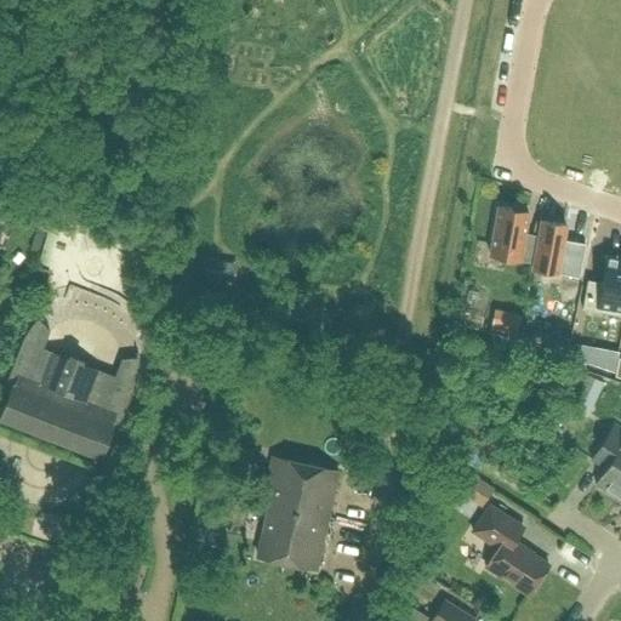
[(533,262),(537,235),(523,232),(527,211),(497,205),(489,255),(533,262)]
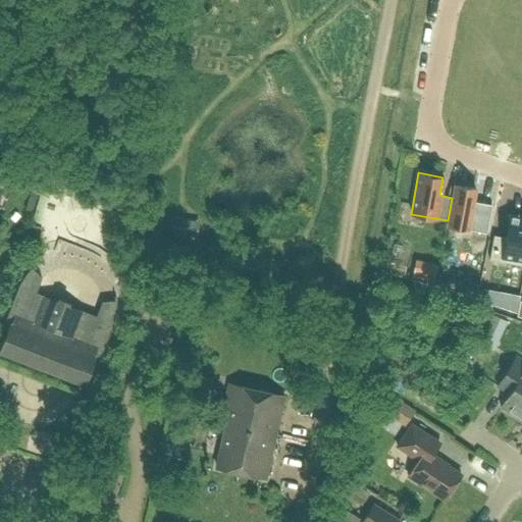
[(475,189),(454,185),(452,198),(448,220),(447,225),(467,229),(475,189)]
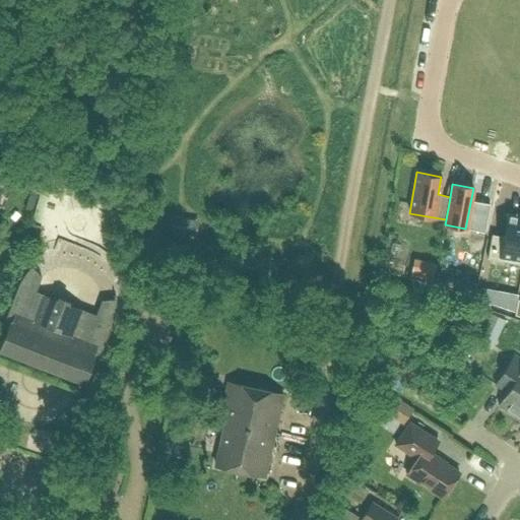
[(491,211),(477,208),(475,217),(489,220),(491,211)]
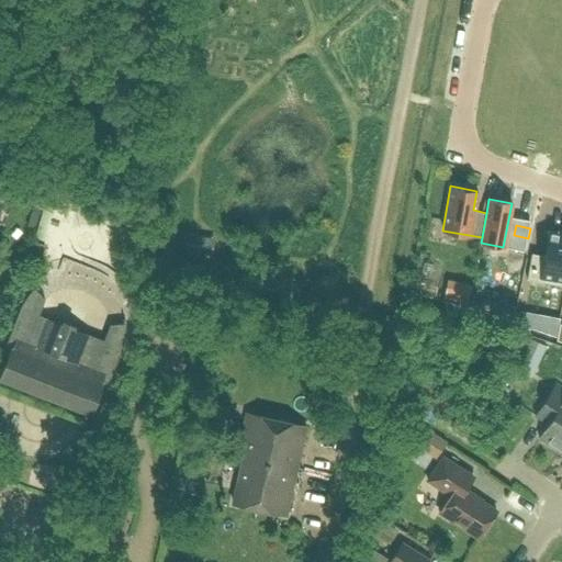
[(530,253),(526,279),(561,285),(561,232),(559,232),(559,234),(548,233),(543,256),(530,253)]
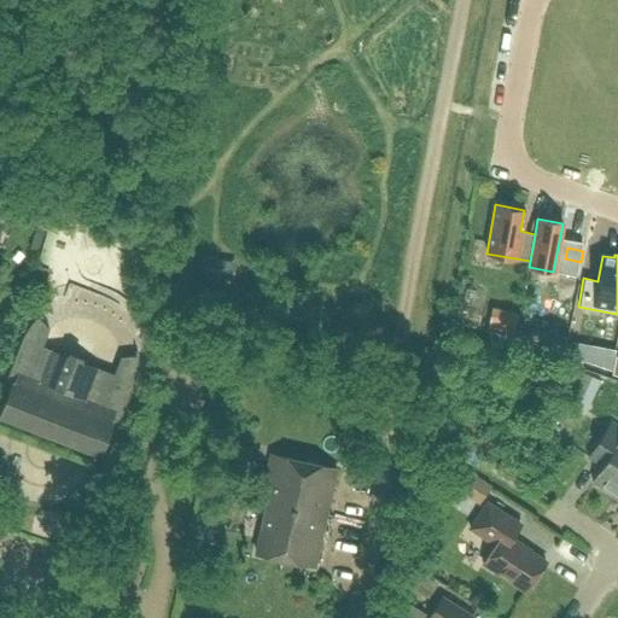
[(24,331),(21,338),(5,382),(11,384),(0,412),(0,417),(98,455),(99,453),(98,453),(110,423),(117,425),(133,383),(135,373),(136,365),(136,355),(136,350),(134,350),(135,355),(120,356),(114,374),(97,368),(97,367),(95,366),(94,369),(79,362),(80,359),(69,354),(68,359),(52,353),(52,350),(51,349),(50,351),(41,348),(48,328),(39,318),(42,314),(41,313),(35,319),(29,325),(24,331)]
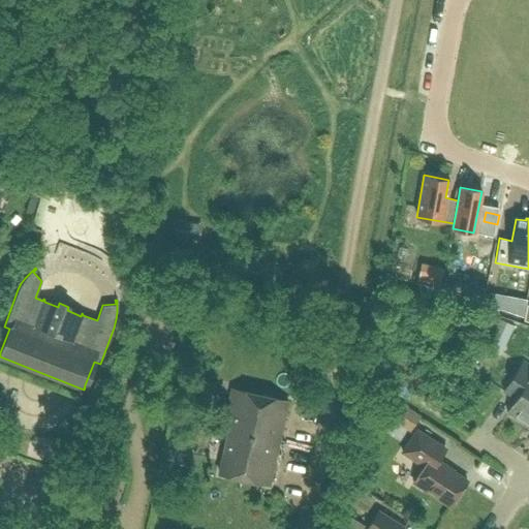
[(525,424),(528,416),(528,365),(522,361),(502,391),(515,399),(506,411),(525,424)]
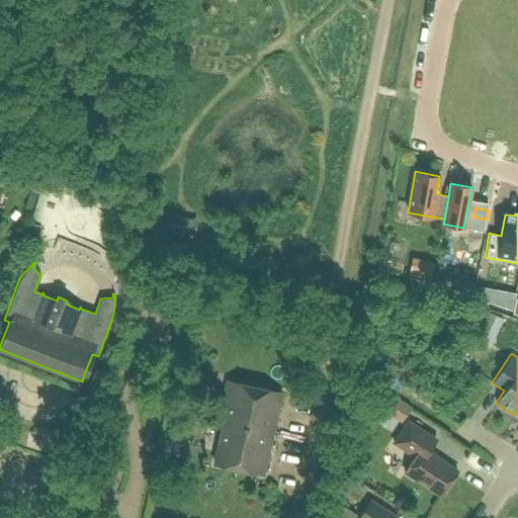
[(217,423),(222,424),(212,463),(263,476),(281,393),(226,380),(217,423)]
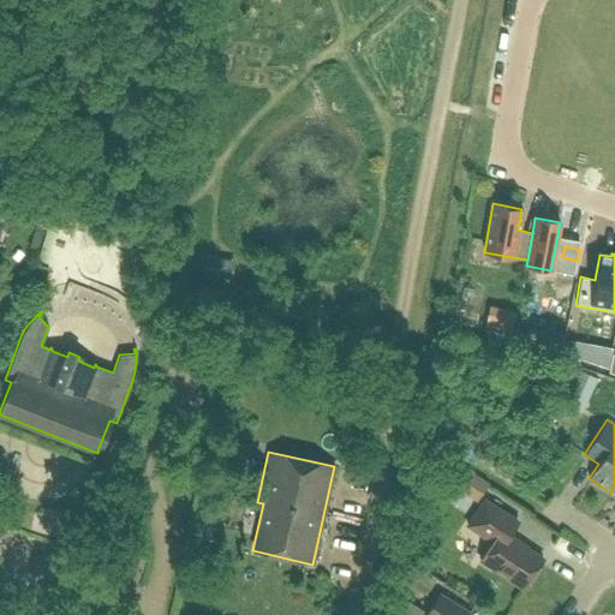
[(453,466),(446,478),(482,501),(489,489),(453,466)]
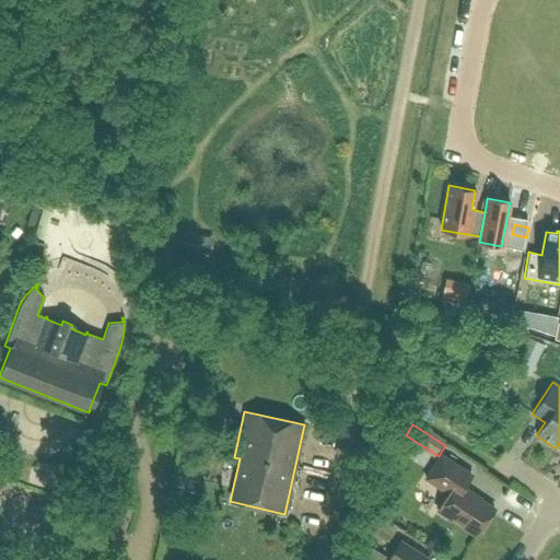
[(493,509),(462,488),(470,475),(440,455),(424,478),(448,493),(436,510),(476,536),(493,509)]
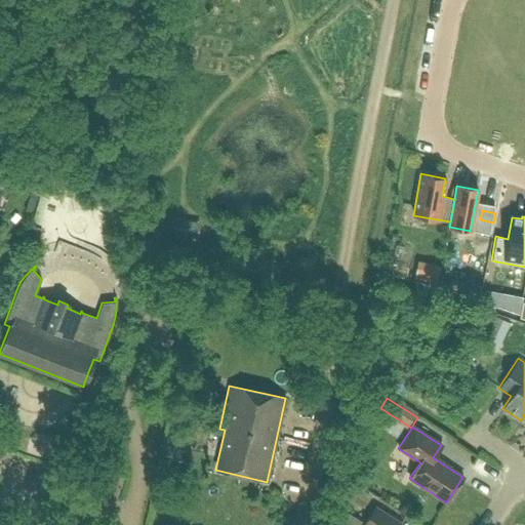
[(370,495),(357,486),(349,498),(362,508),(370,495)]
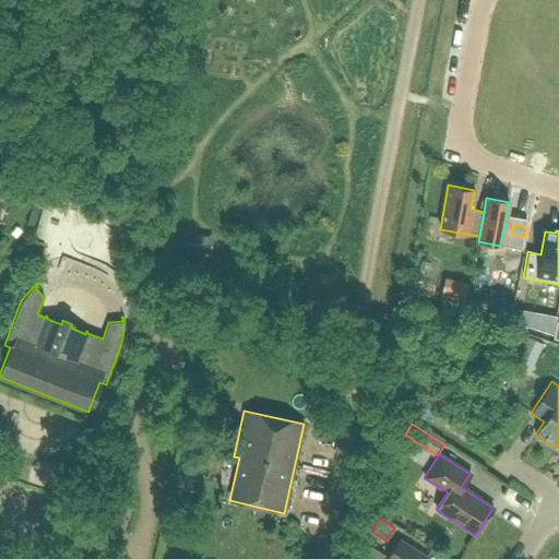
[(399,539),(385,558),(424,558),(426,556),(399,539)]
